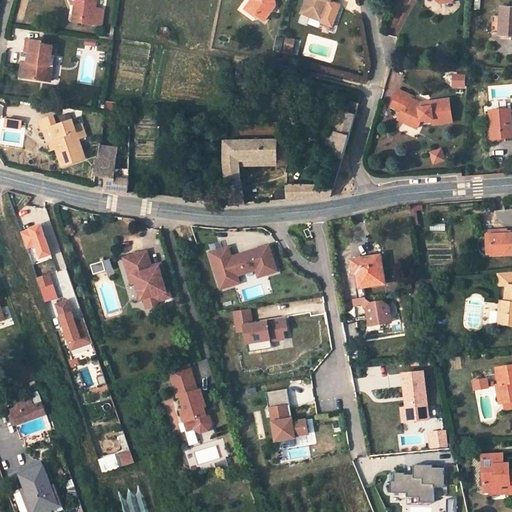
[(95,20),(97,0),(72,0),(74,4),(77,3),(79,9),(75,11),(73,22),(85,23),(85,19),(95,20)]
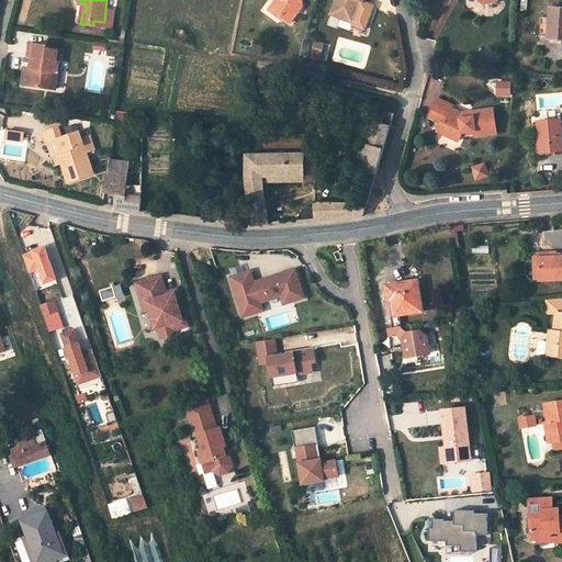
[(279,0),(276,0),(277,1),(270,11),(282,20),(284,17),(274,10),(280,1),(279,0)]
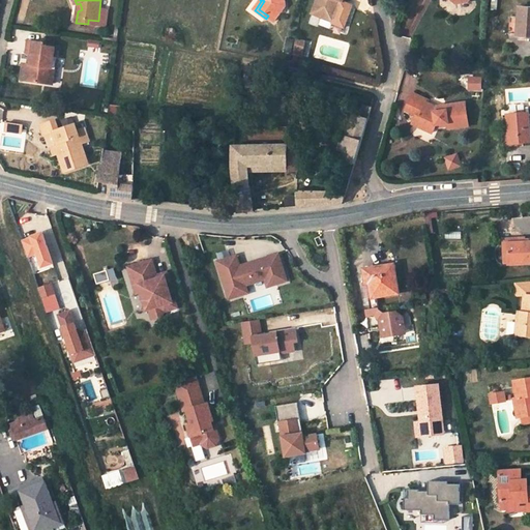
[(263,0),(264,1),(259,9),(268,16),(267,18),(274,23),(280,15),(278,8),(286,7),(284,0),(263,0)]
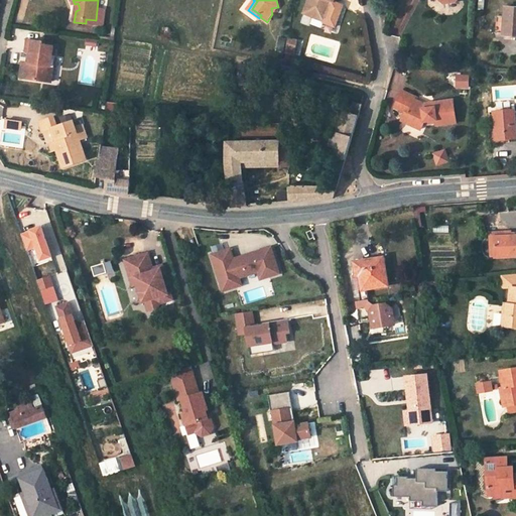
[(309,0),(304,13),(314,17),(316,14),(327,18),(332,6),(329,5),(331,1),(335,2),(335,0),(309,0)]
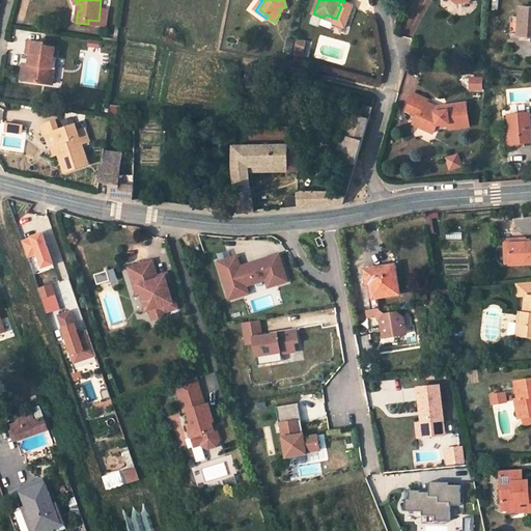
[(530,36),(530,7),(521,7),(520,17),(510,16),(509,32),(519,33),(519,36),(530,36)]
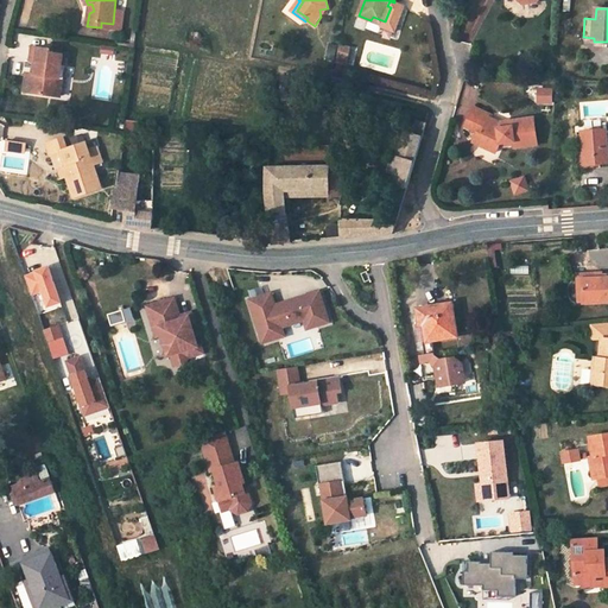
[(32,73),(32,76),(30,92),(30,93),(55,96),(55,95),(56,88),(59,88),(63,65),(64,54),(52,52),(52,50),(51,49),(37,46),(33,46),(31,62),(37,63),(36,74),(32,73)]
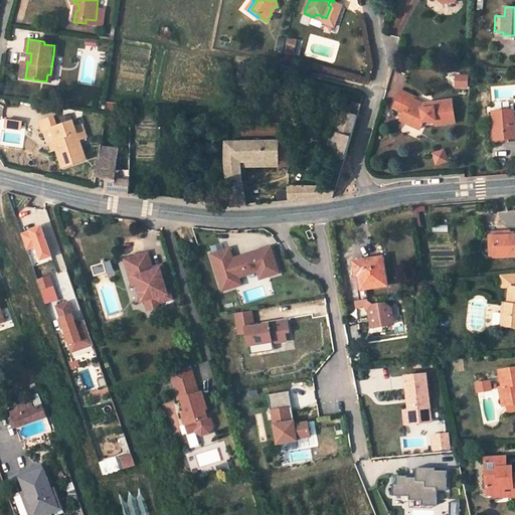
[(288,44),(286,53),(294,55),(296,46),(288,44)]
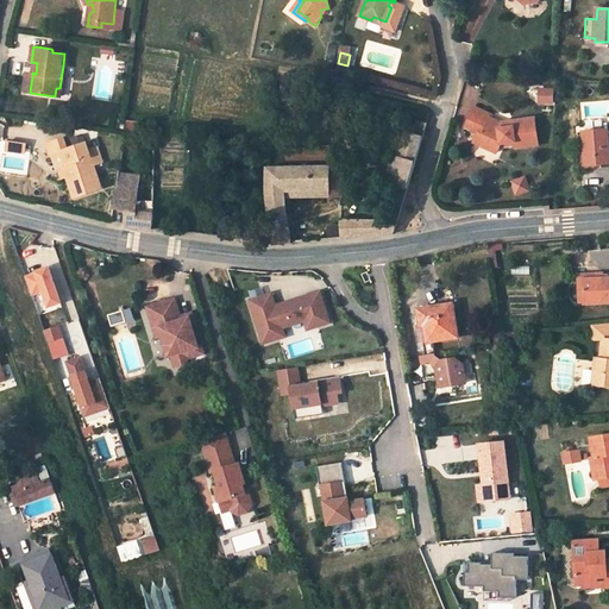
[(60,88),(56,88),(55,95),(62,96),(67,67),(63,66),(60,88)]
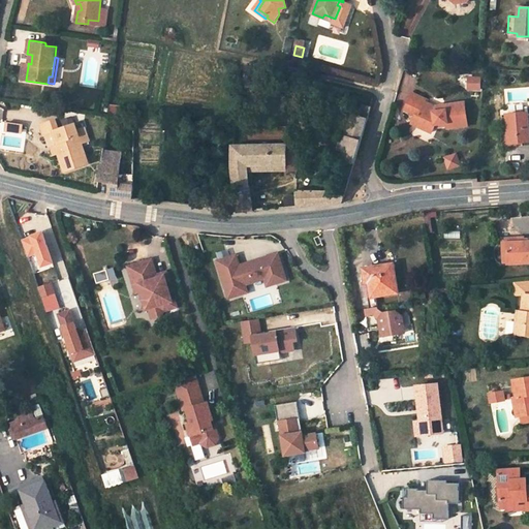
[(467,75),(467,90),(480,90),(480,75),(467,75)]
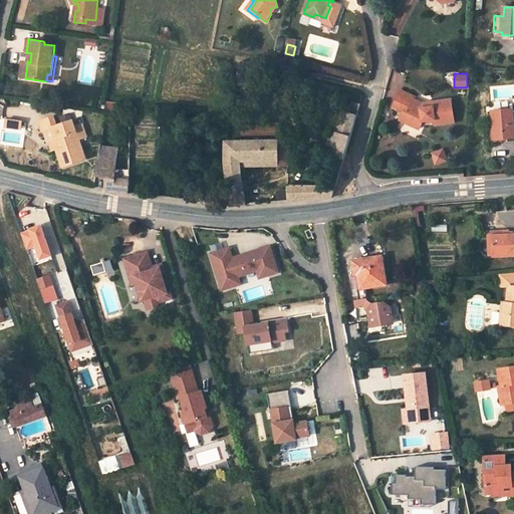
[(311,82),(309,89),(322,92),(322,90),(323,85),(311,82)]
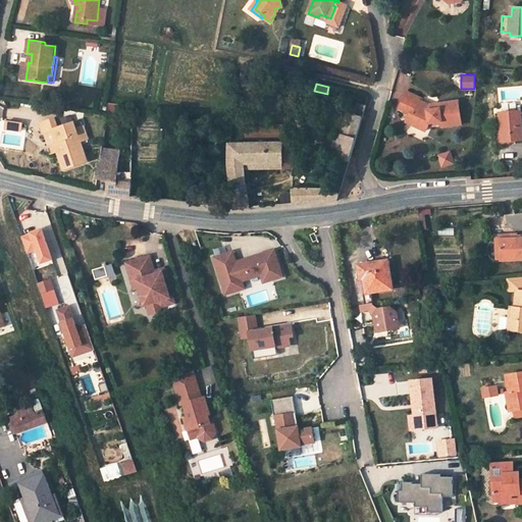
[(345,95),(346,90),(328,87),(327,92),(345,95)]
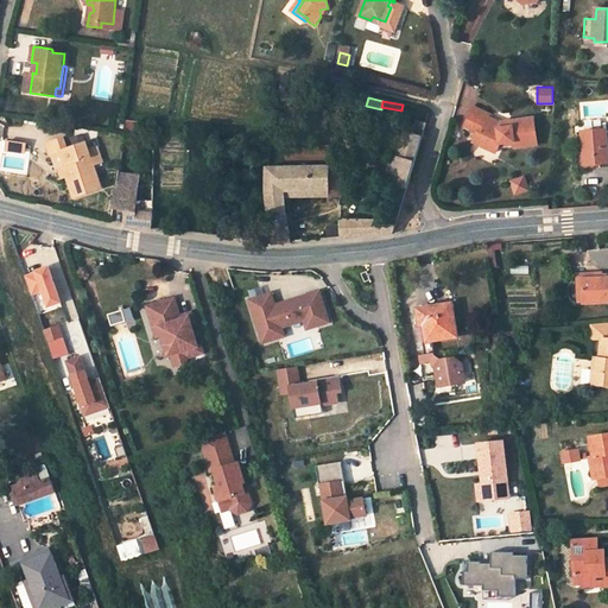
[(476,141),(496,151),(501,143),(515,141),(517,147),(539,144),(536,118),(513,120),(514,127),(500,128),(500,125),(491,120),(492,118),(493,115),(475,107),(468,125),(480,132),(476,141)]
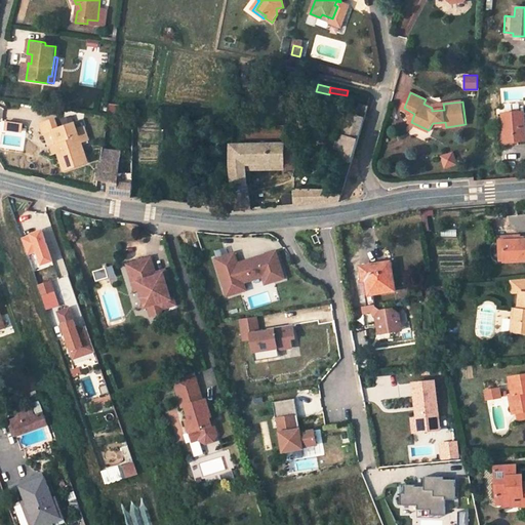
[(432,111),(444,110),(443,104),(433,106),(425,102),(423,104),(432,108),(432,111)]
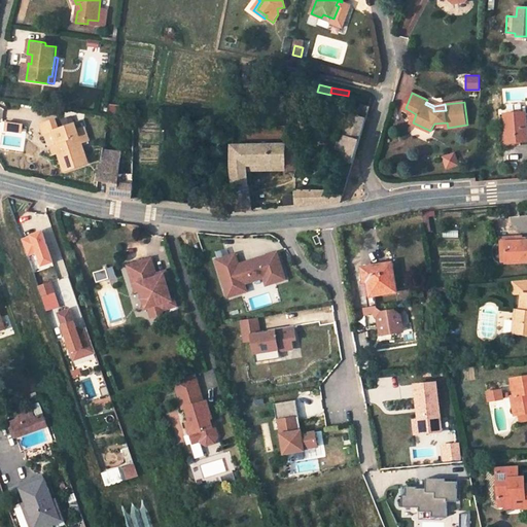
[(370,108),(361,105),(357,117),(351,115),(345,137),(342,137),(336,159),(346,162),(353,164),(370,108)]
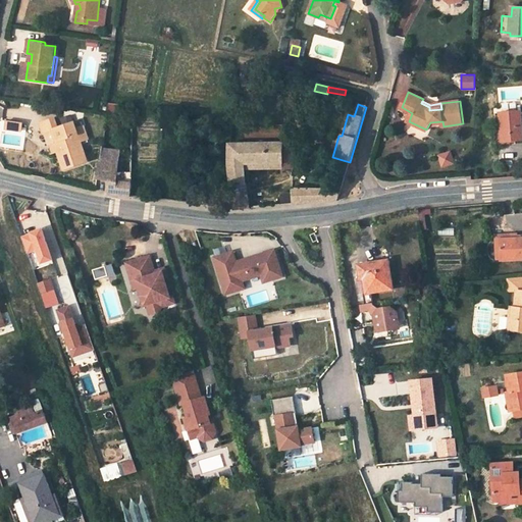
[(521,126),(521,111),(501,113),(503,141),(521,139),(521,126)]
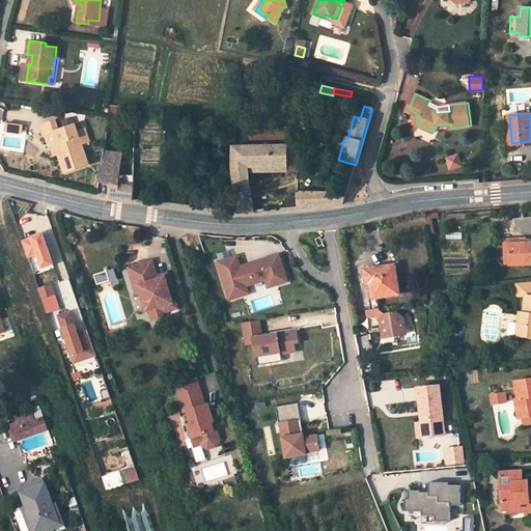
[(54,120),(39,126),(43,135),(45,134),(52,132),(57,146),(54,146),(57,154),(63,171),(87,163),(80,143),(88,140),(84,128),(76,131),(74,124),(57,130),(54,120)]
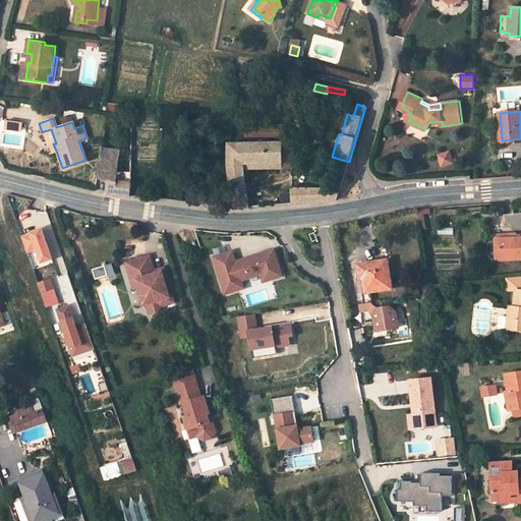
[(285,127),(246,128),(246,138),(286,137),(285,127)]
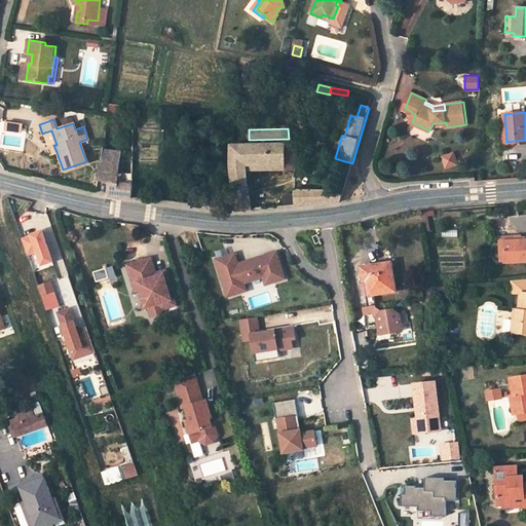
[(51,130),(44,133),(53,152),(57,152),(53,145),(57,145),(51,130)]
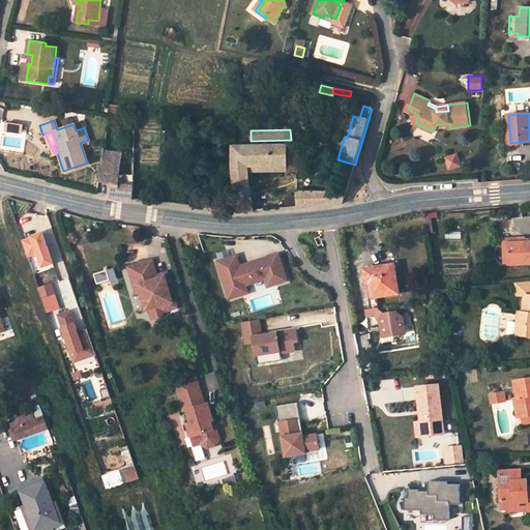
[(254,211),(248,171),(298,171),(301,145),(234,147),(233,169),(238,212),(239,212),(254,211)]
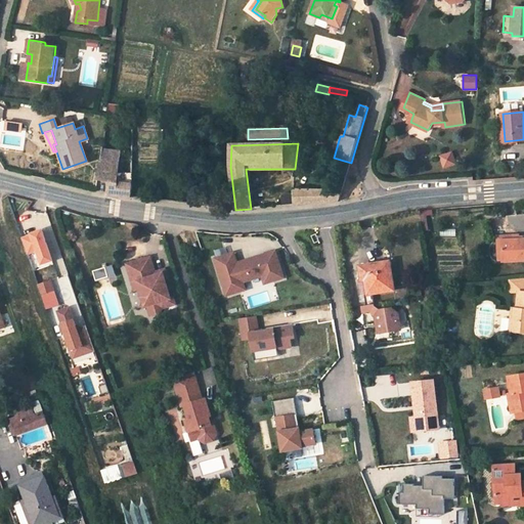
[(117,182),(113,181),(118,149),(103,147),(101,160),(100,161),(97,180),(108,182),(107,195),(131,198),(132,183),(117,182)]
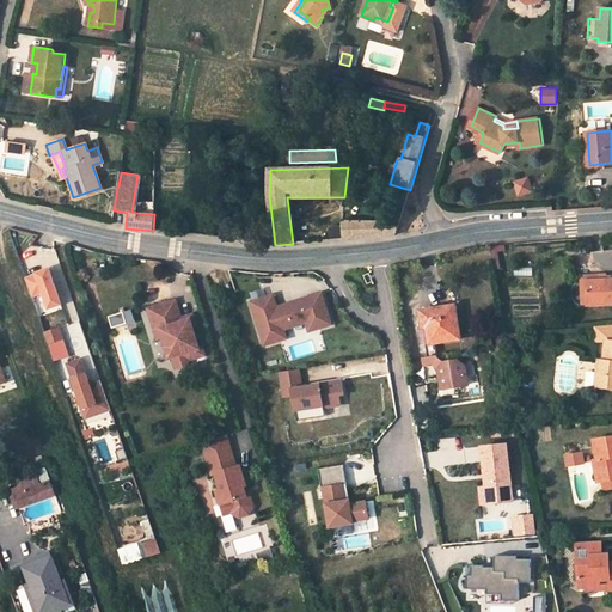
[(142,176),(138,175),(132,212),(136,213),(142,176)]
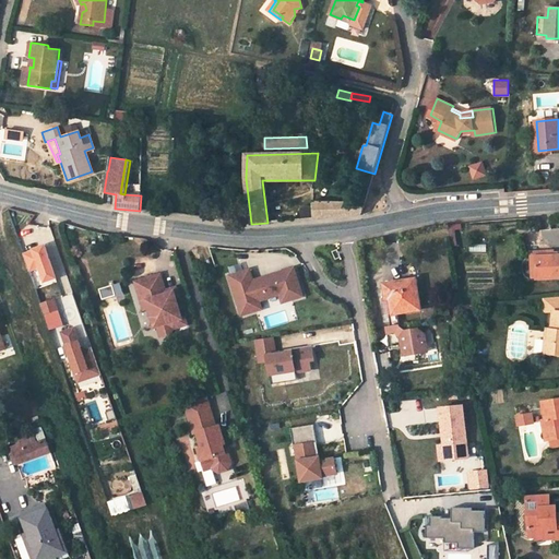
[(367,171),(357,203),(366,203),(375,174),(367,171)]
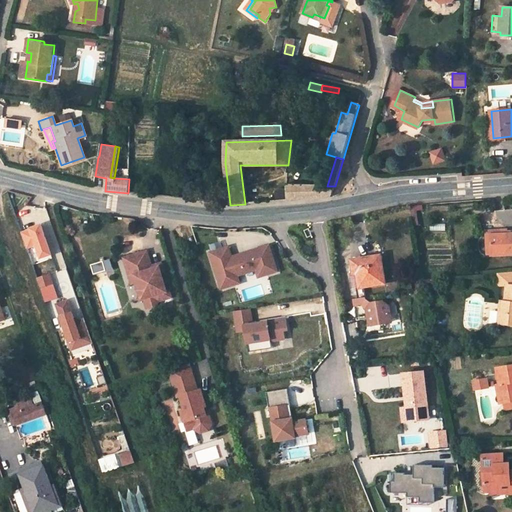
[(287,186),(288,200),(332,196),(335,186),(327,186),(287,186)]
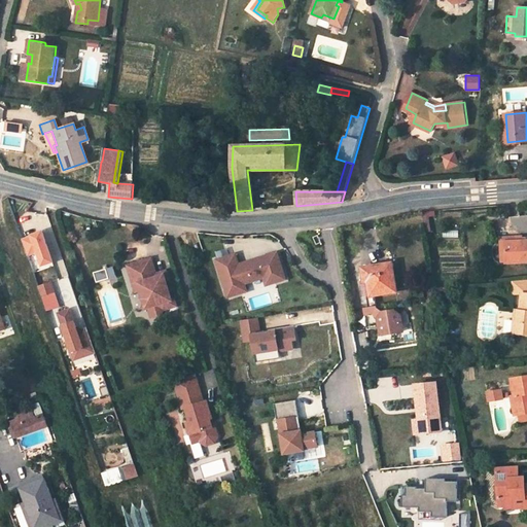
[(53,261),(41,231),(29,235),(35,252),(40,266),(53,261)]
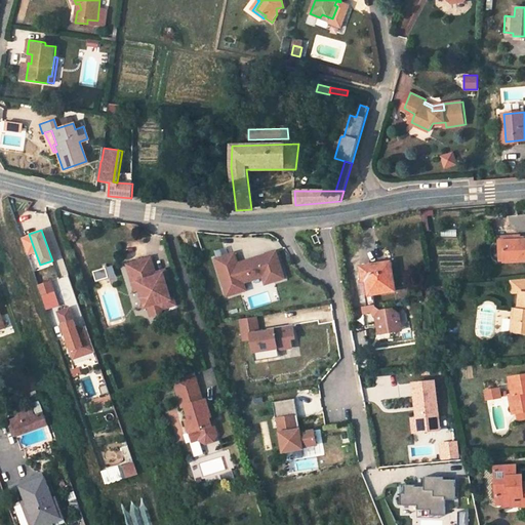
[(29,253),(35,251),(29,234),(23,236),(29,253)]
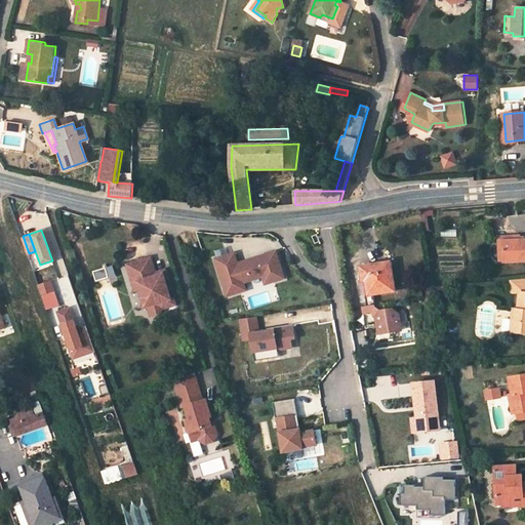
[(503,237),(498,238),(500,261),(505,260),(503,241),(520,240),(520,237),(503,237)]
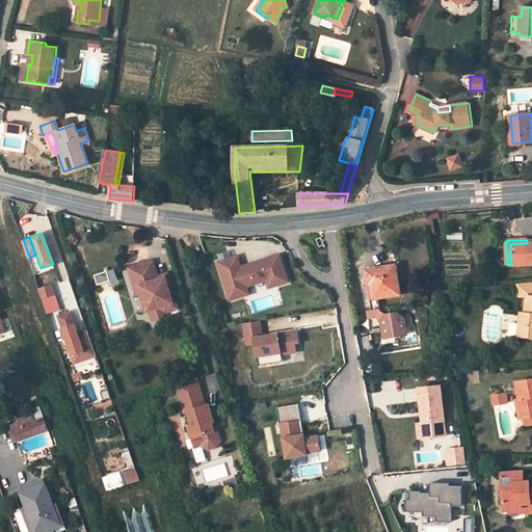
[(531,242),(527,243),(510,244),(511,264),(531,263),(531,242)]
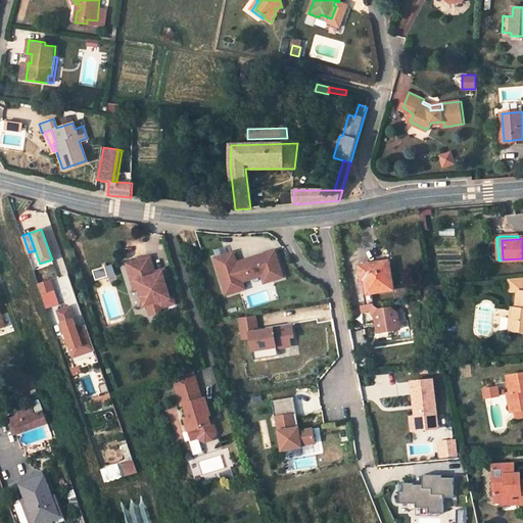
[(234,251),(216,257),(227,294),(245,288),(243,281),(263,275),(265,282),(284,276),(275,249),(264,253),(265,255),(256,257),(255,255),(237,262),(234,251)]
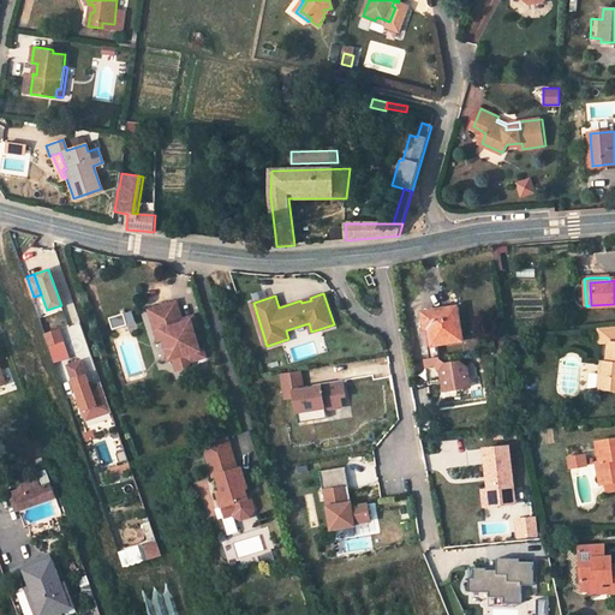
[(177,300),(173,302),(179,323),(185,322),(186,328),(193,326),(193,328),(197,327),(193,315),(181,318),(177,300)]
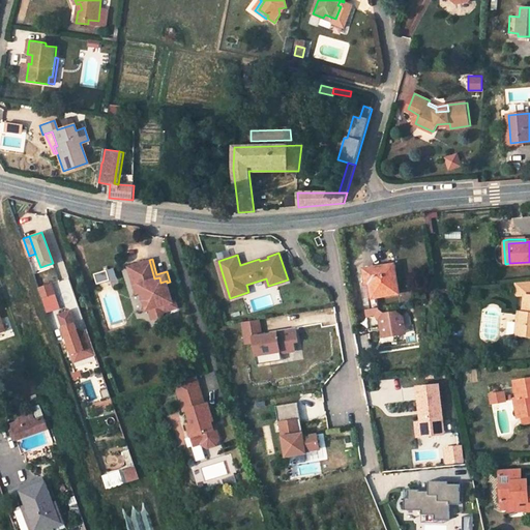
[(149,260),(128,266),(136,293),(141,291),(144,291),(149,308),(152,319),(162,316),(165,311),(163,304),(173,301),(167,283),(167,281),(160,283),(159,277),(154,278),(149,260)]
